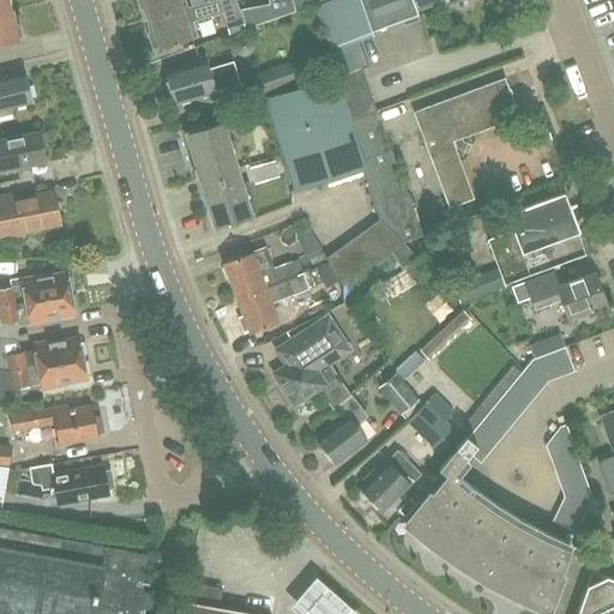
[(0,0),(0,16),(10,13),(6,0),(0,0)]
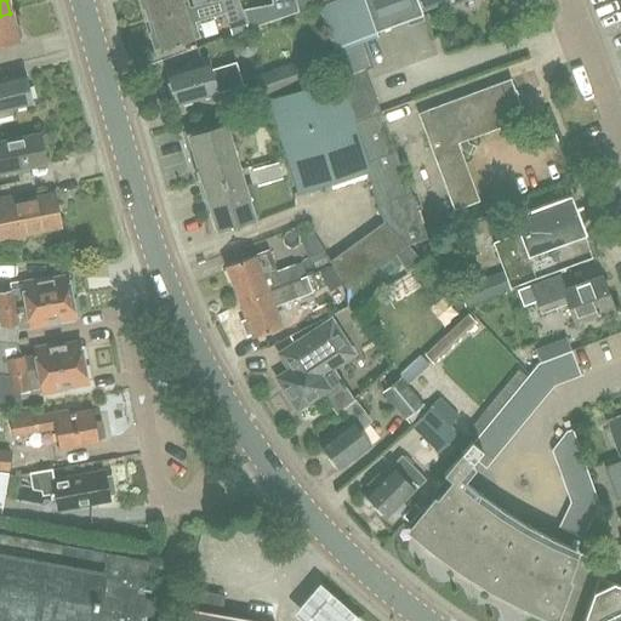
[(140,0),(143,10),(147,9),(151,21),(184,10),(189,9),(187,0),(140,0)]
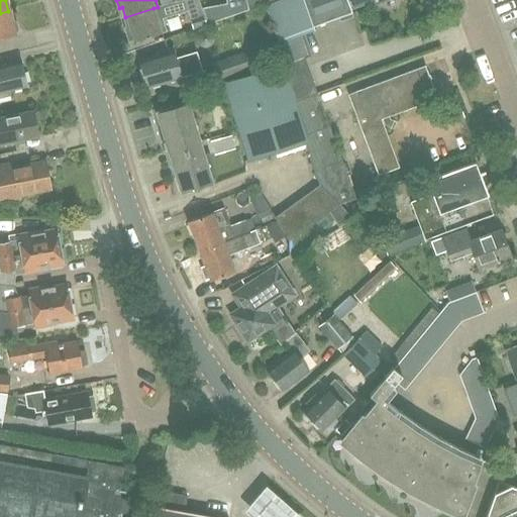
[(226,0),(227,3),(230,16),(247,10),(245,0),(226,0)]
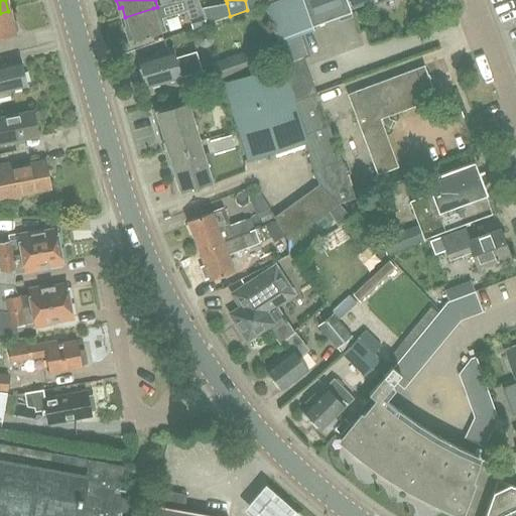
[(282,0),(264,7),(276,41),(274,41),(283,66),(303,58),(309,55),(300,31),(350,13),(349,11),(345,0),(282,0)]
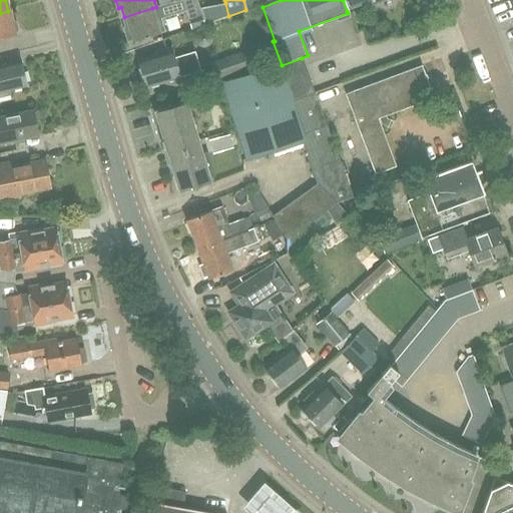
[(343,0),(347,11),(371,2),(376,0),(343,0)]
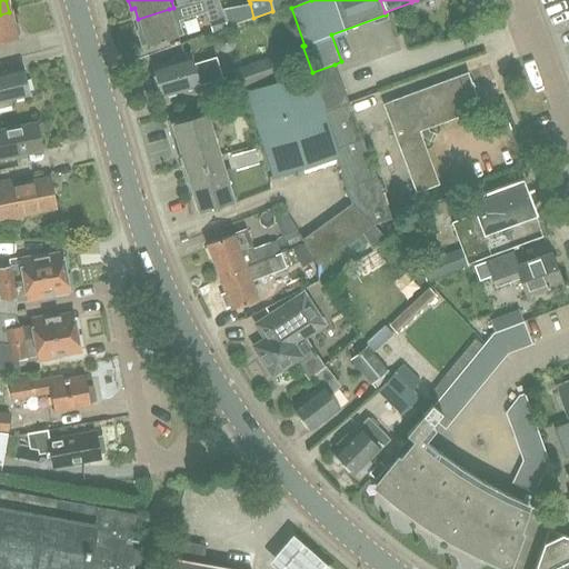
[(177,37),(177,36),(182,35),(179,20),(199,15),(196,2),(193,3),(193,1),(178,7),(177,7),(173,8),(169,9),(138,19),(141,30),(138,31),(142,46),(146,45),(147,47),(177,37)]
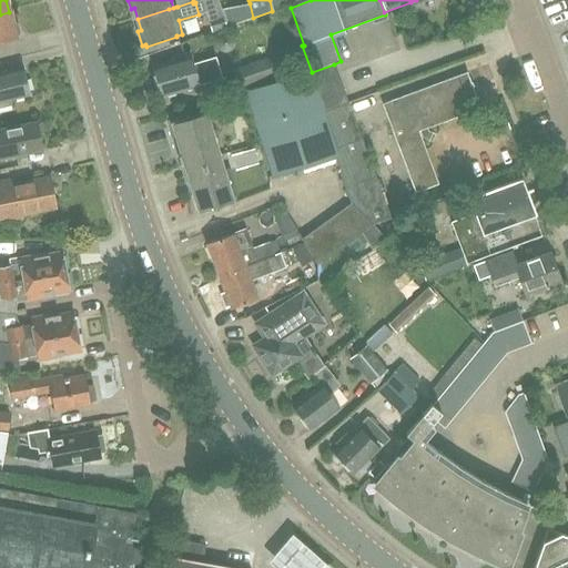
[(0,43),(16,40),(16,38),(18,37),(20,34),(18,26),(14,24),(12,26),(9,12),(0,14),(0,43)]
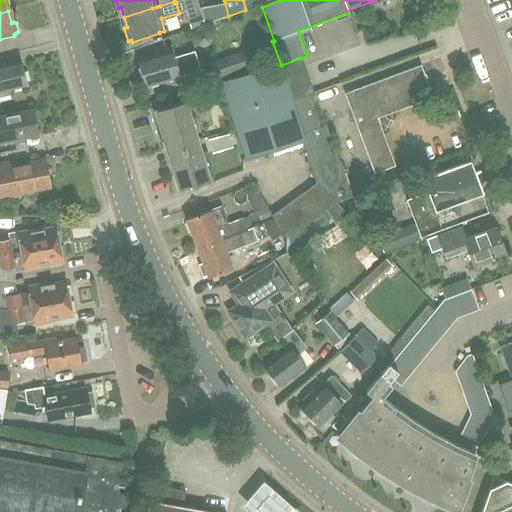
[(188,18),(191,29),(203,25),(200,15),(188,18)]
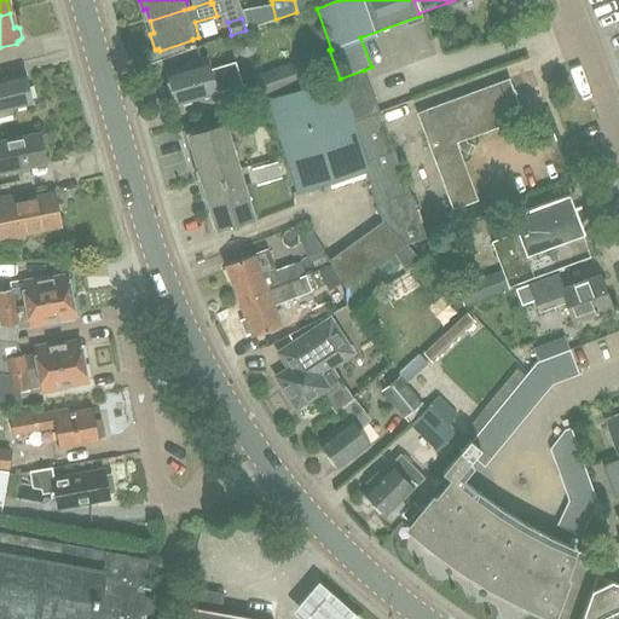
[(209,71),(206,58),(185,64),(186,69),(167,75),(175,105),(217,93),(215,92),(239,85),(233,65),(209,71)]
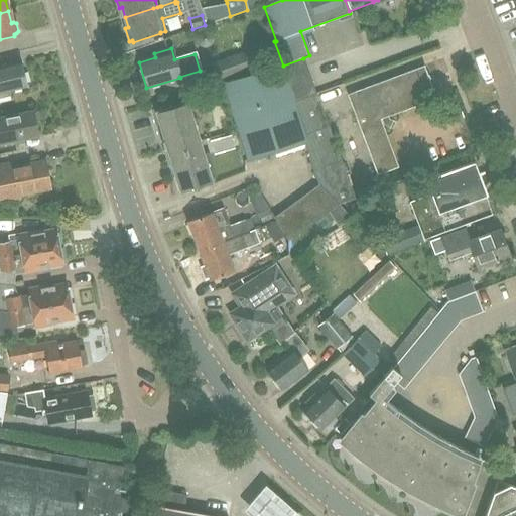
[(215,83),(260,66),(254,48),(209,65),(215,83)]
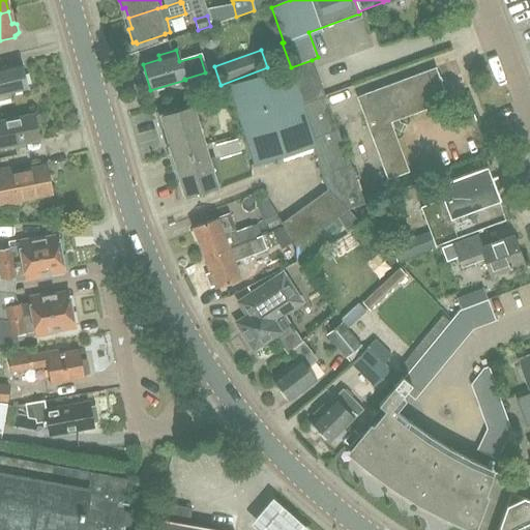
[(294,80),(316,72),(312,60),(291,67),(290,67),(291,70),(294,80)]
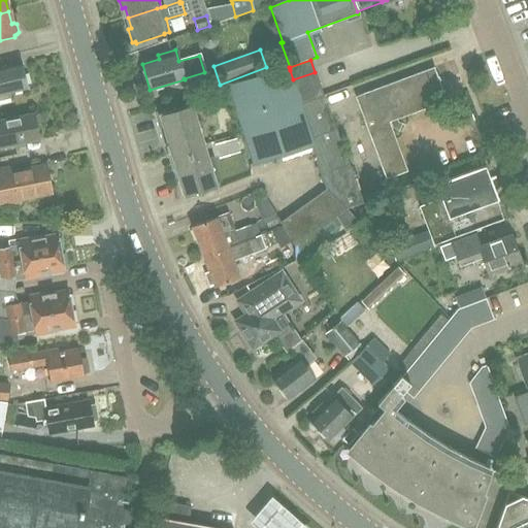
[(0,100),(10,98),(9,94),(28,90),(22,64),(0,68),(0,100)]
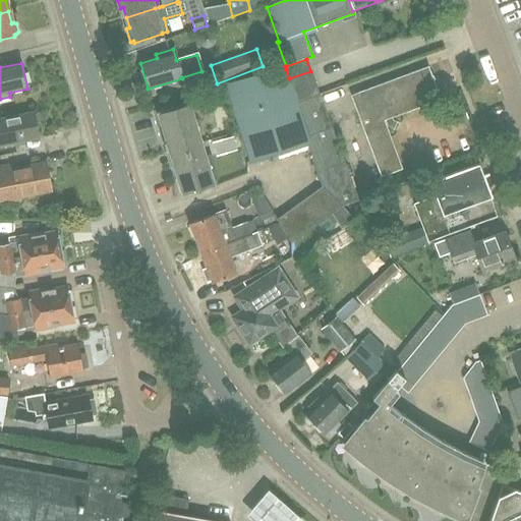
[(292,91),(289,78),(286,69),(285,66),(226,84),(250,163),(307,145),(308,145),(296,103),(292,91)]
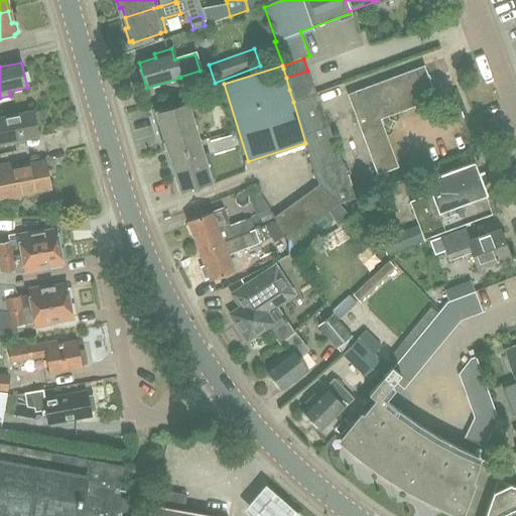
[(376,175),(396,167),(379,119),(434,99),(422,67),(346,95),(376,175)]
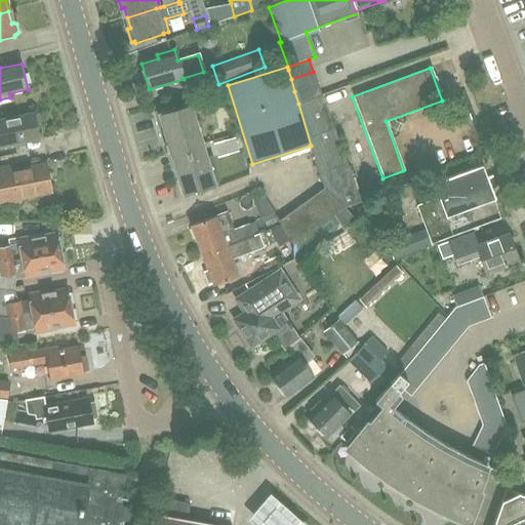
[(294,91),(318,83),(313,72),(291,79),(294,91)]
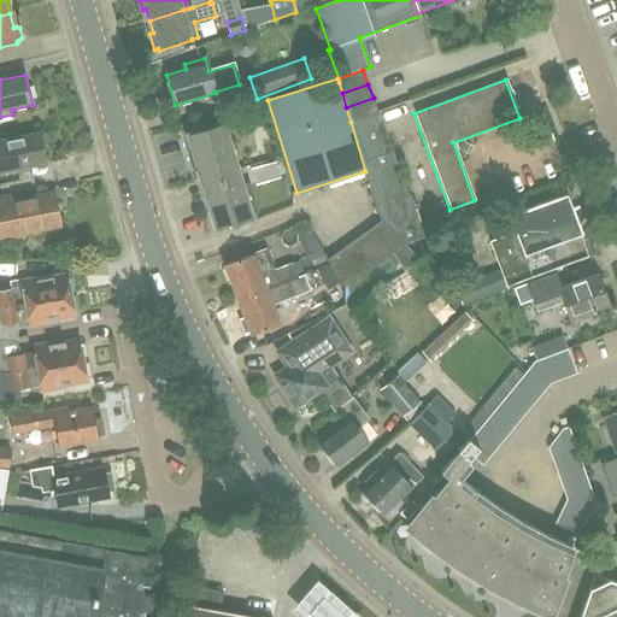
[(351,122),(378,112),(374,98),(346,107),(351,122)]
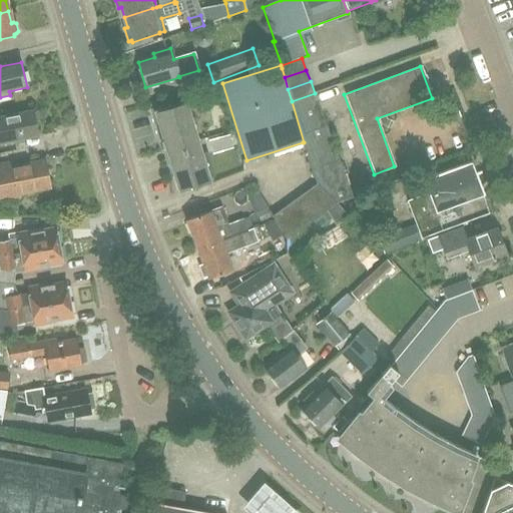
[(317,183),(337,202),(353,196),(315,93),(292,101),(304,142),(303,142),(316,182),(317,183)]
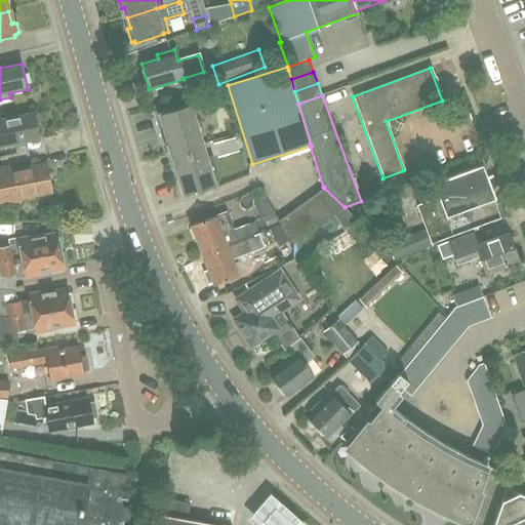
[(169,155),(203,144),(192,104),(157,114),(169,155)]
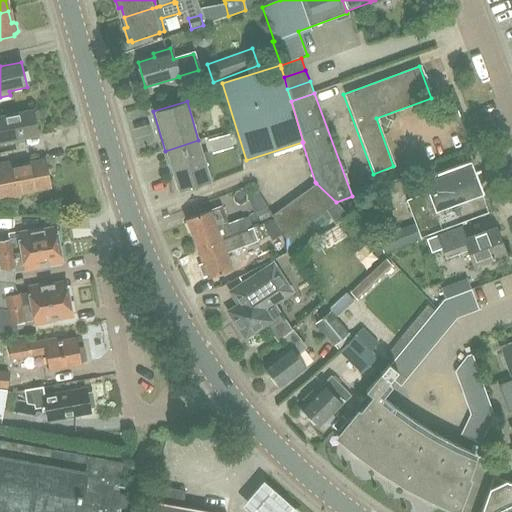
[(0,144),(38,137),(33,111),(0,117),(0,144)]
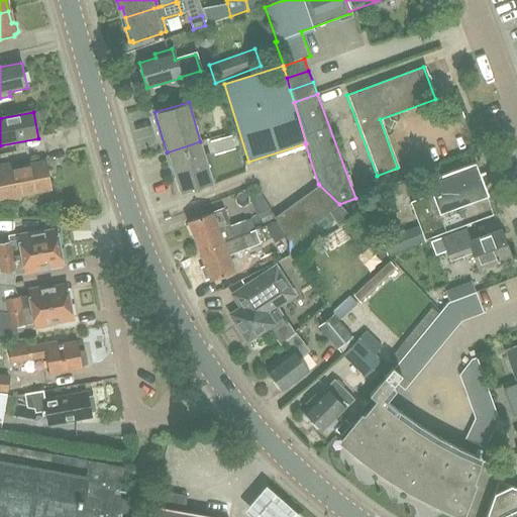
[(200,141),(167,152),(179,194),(213,184),(200,141)]
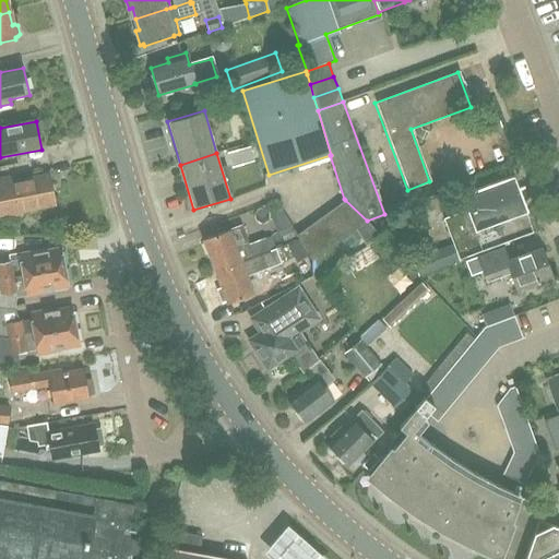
[(55,206),(49,176),(13,182),(13,178),(0,179),(0,222),(21,218),(20,213),(55,206)]
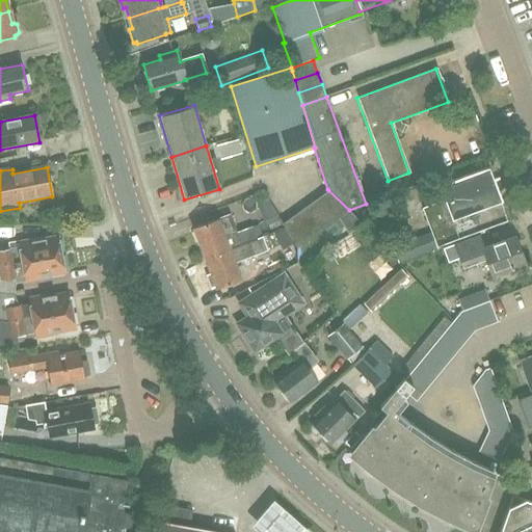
[(439,186),(444,201),(422,209),(430,233),(434,244),(436,248),(507,221),(507,220),(506,220),(499,203),(500,202),(487,168),(439,186)]
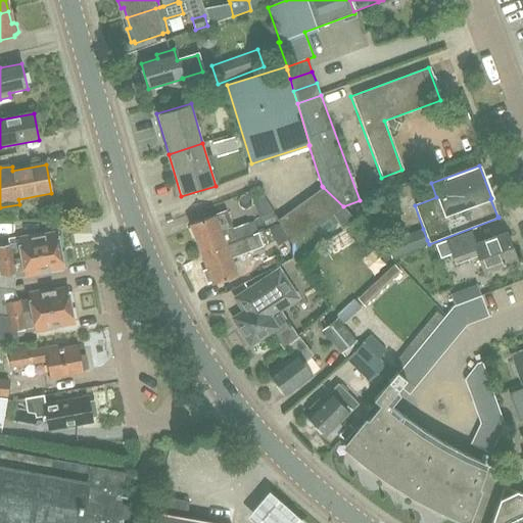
[(335,212),(343,206),(323,187),(300,203),(317,226),(333,214),(335,212)]
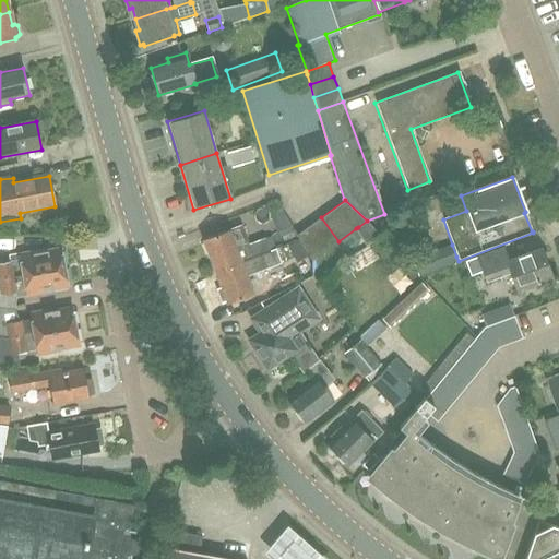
[(311,261),(339,241),(321,217),(296,235),(311,261)]
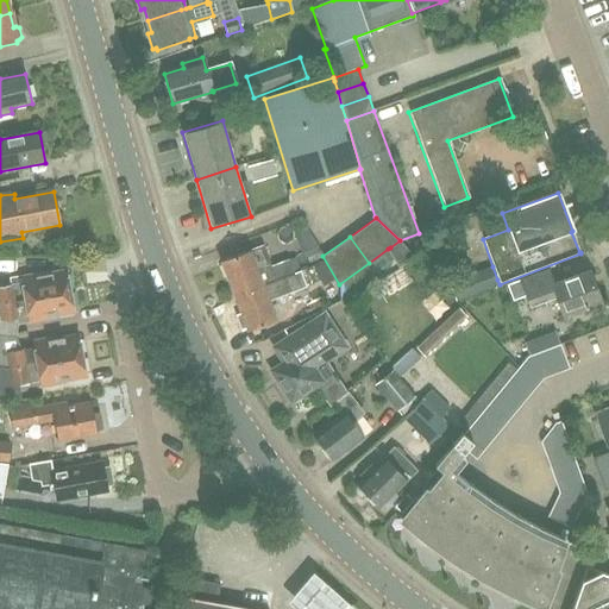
[(390,248),(388,249),(399,267),(415,258),(400,240),(390,248)]
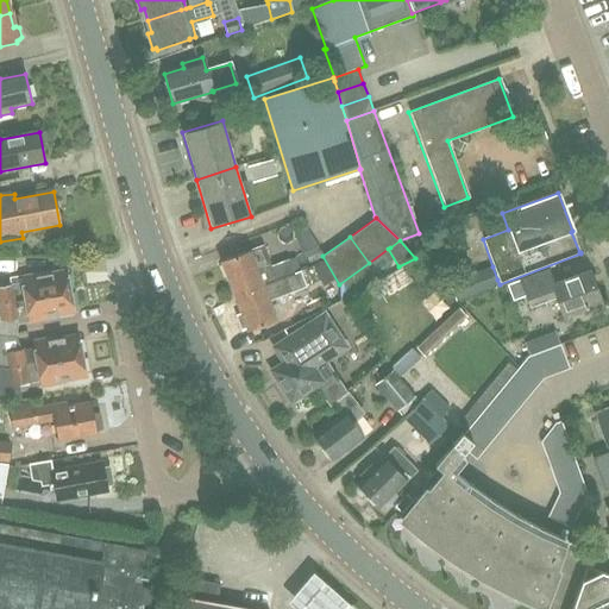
[(234,296),(295,274),(290,259),(271,267),(263,245),(221,261),(234,296)]
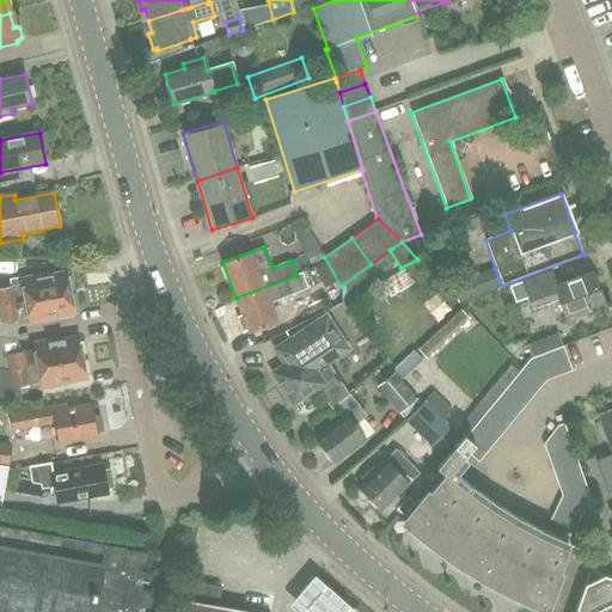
[(459,303),(467,299),(502,286),(500,281),(495,268),(452,285),(459,303)]
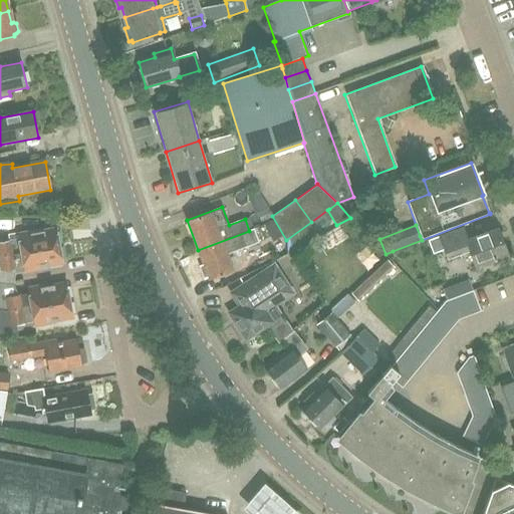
[(249,231),(198,250),(209,280),(233,271),(227,255),(259,243),(254,229),(249,231)]
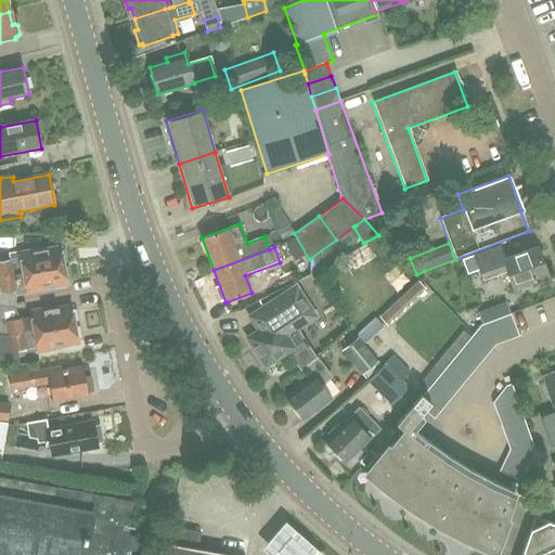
[(502,260),(498,247),(462,260),(467,274),(478,270),(482,281),(506,272),(513,288),(546,276),(536,247),(502,260)]
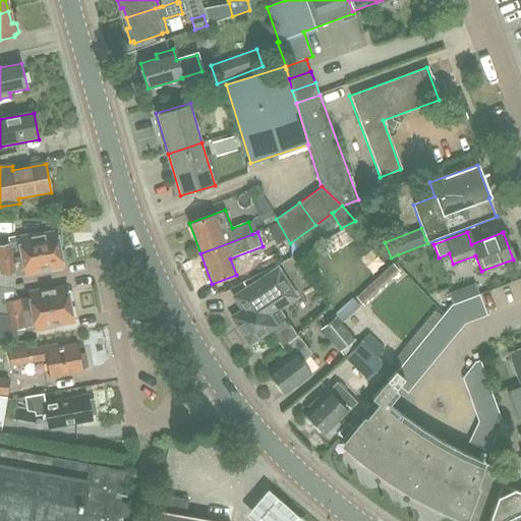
[(0,261),(59,250),(56,234),(32,238),(32,235),(8,239),(9,245),(0,246),(0,261)]
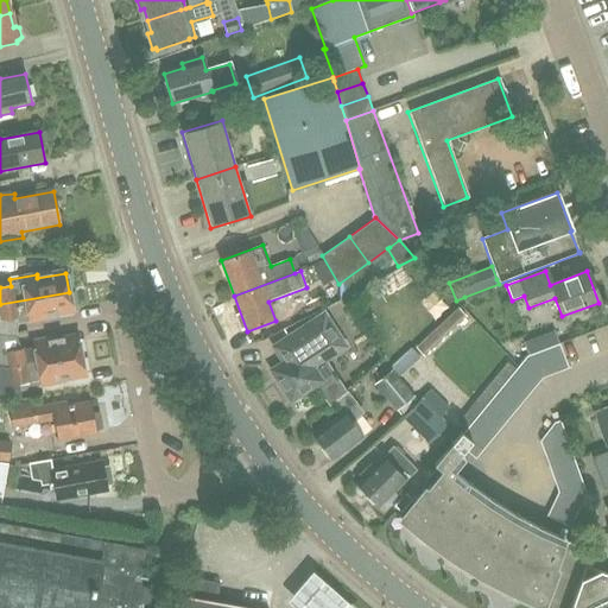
[(69,292),(0,304),(0,322),(1,327),(29,322),(29,323),(45,321),(44,317),(73,312),(69,292)]
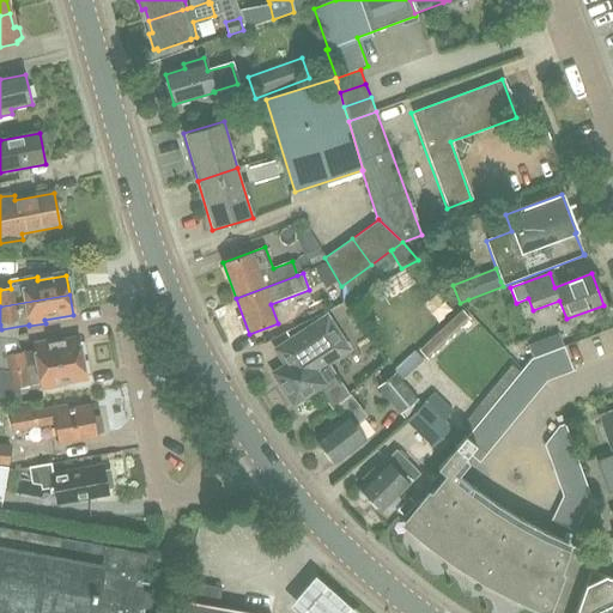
[(419,350),(428,359),(471,320),(461,310),(419,350)]
